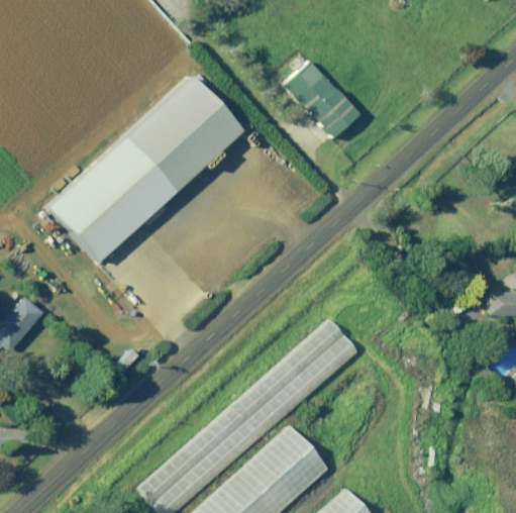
[(355,111),(308,59),(282,82),(329,135),(355,111)]
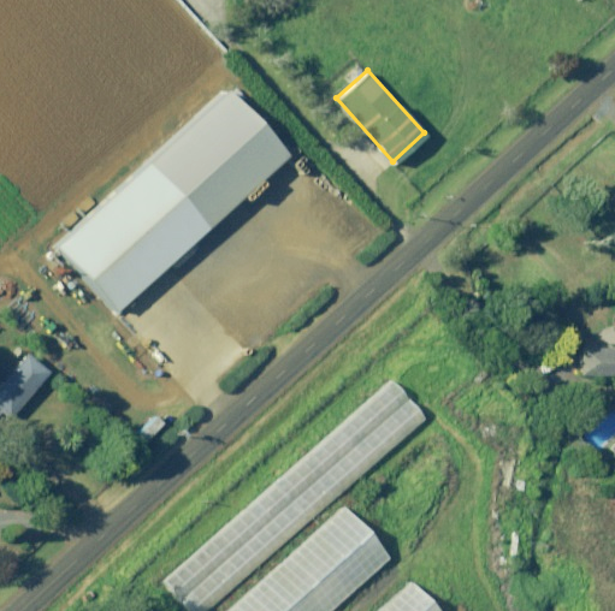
[(225,83),(57,247),(122,313),(290,150),(225,83)]
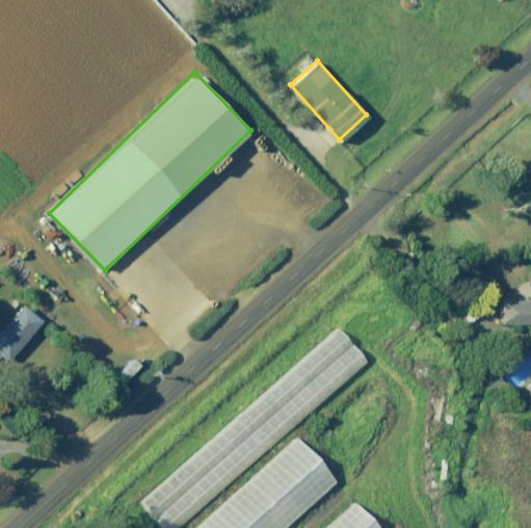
[(530,296),(501,295),(501,320),(530,320),(530,296)]
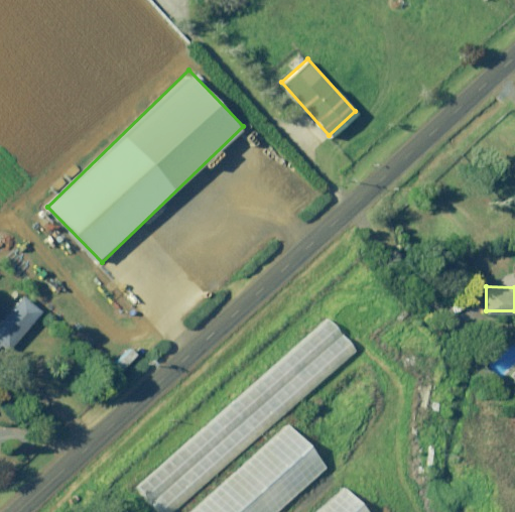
[(39,308),(21,293),(0,318),(0,342),(7,348),(39,308)]
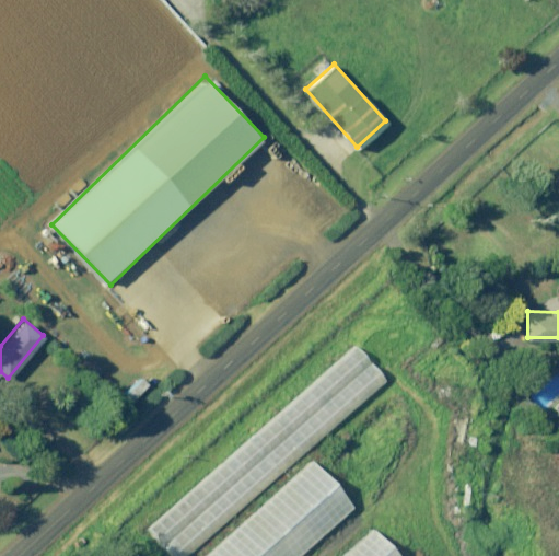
[(153,529),(177,555),(189,555),(388,377),(358,344),(153,529)]
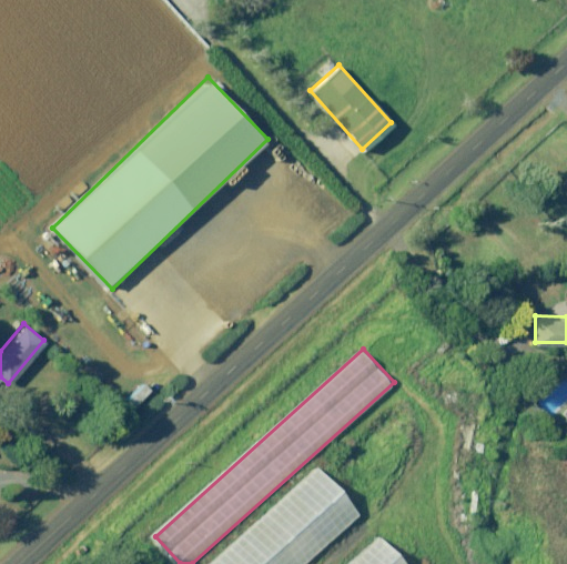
[(319,465),(209,563),(297,563),(358,509),(319,465)]
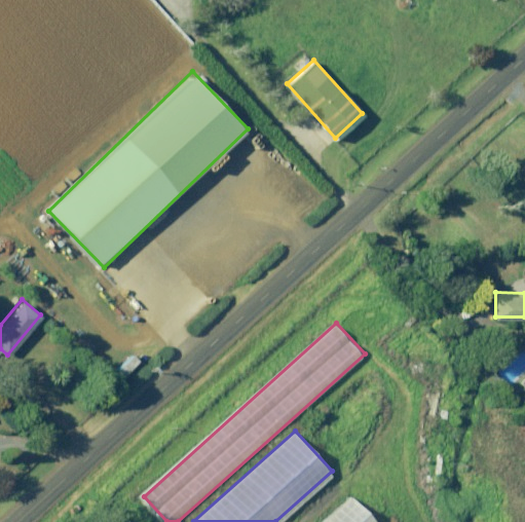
[(383,521),(359,494),(327,521),(383,521)]
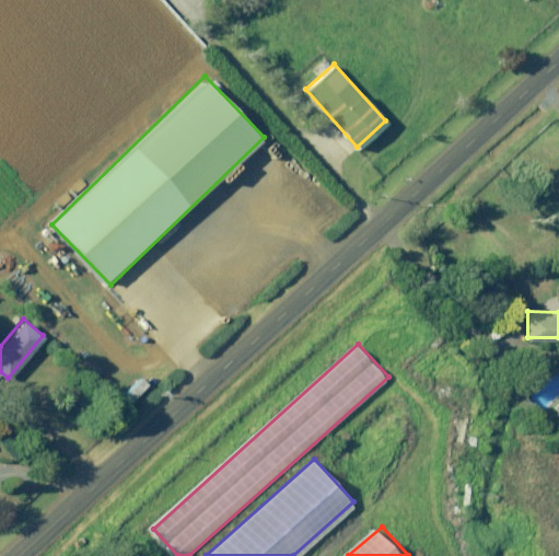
All buildings are outlined.
